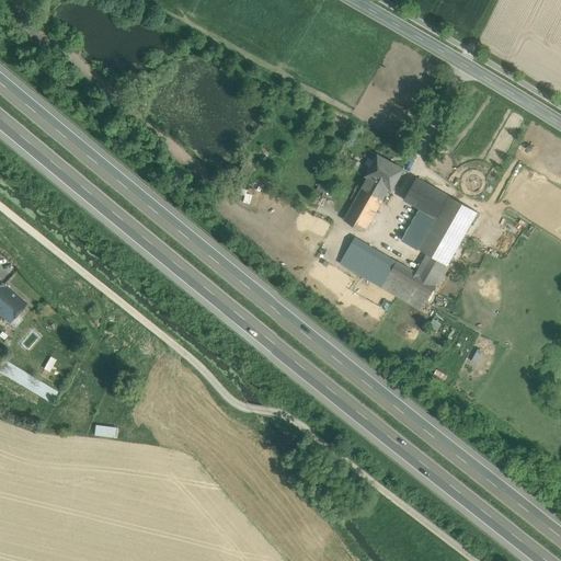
[(368,176),(389,189),(391,190),(403,170),(378,156),(367,175),(368,176)]
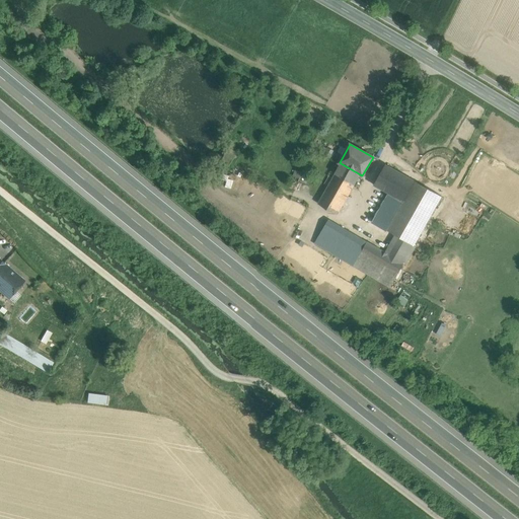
[(322,146),(321,153),(331,155),(332,149),(322,146)]
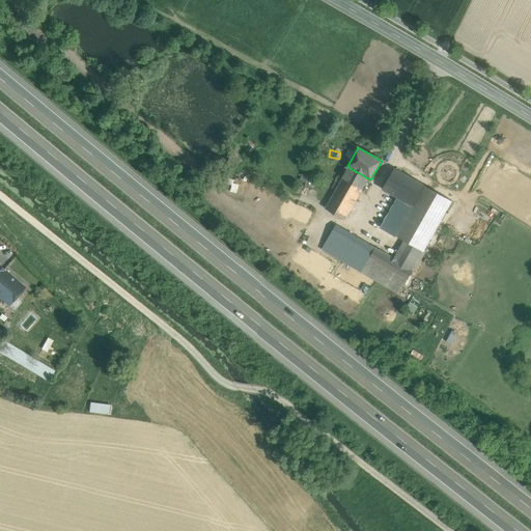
[(238,163),(229,158),(225,166),(233,171),(238,163)]
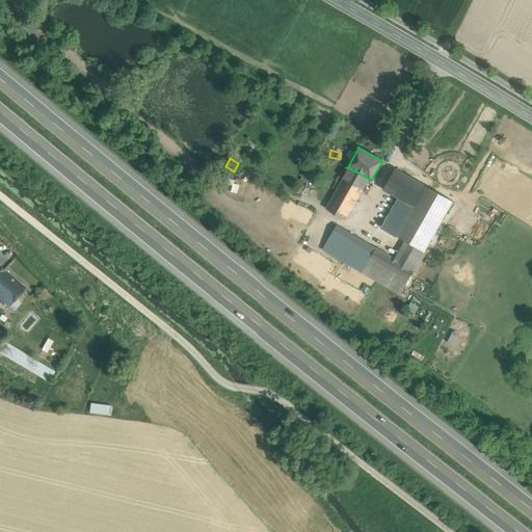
[(369,179),(349,167),(344,178),(364,189),(369,179)]
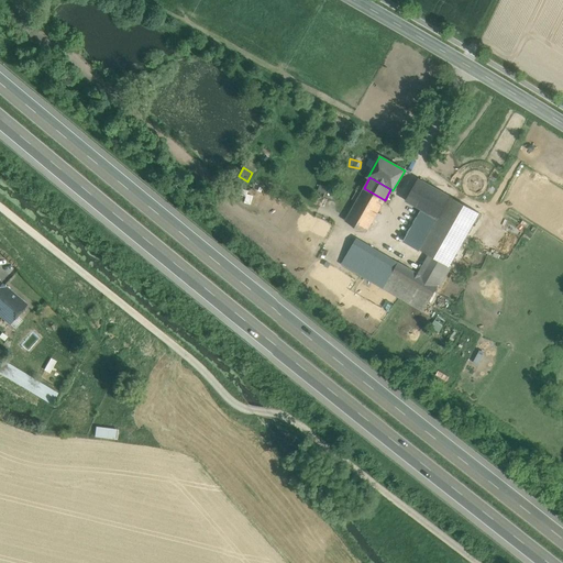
[(479,213),(419,178),(406,201),(422,210),(437,219),(419,250),(430,255),(420,272),(419,275),(420,276),(414,287),(392,274),(388,280),(383,289),(423,312),(479,213)]
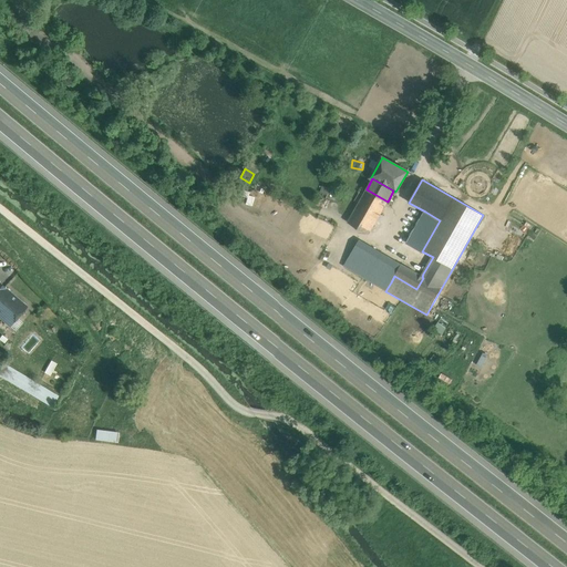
[(388,202),(367,189),(348,223),(369,235),(388,202)]
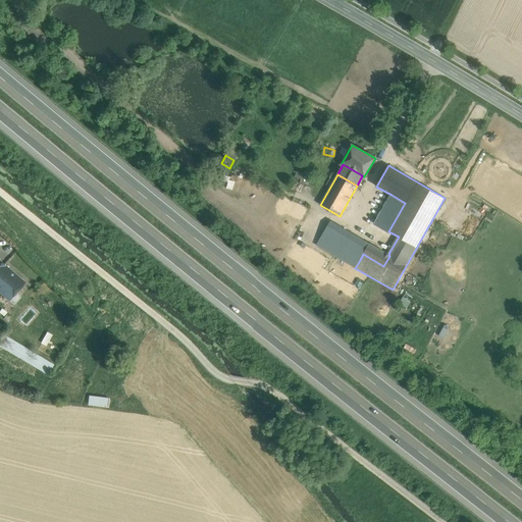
[(392,195),(375,223),(388,231),(405,203),(392,195)]
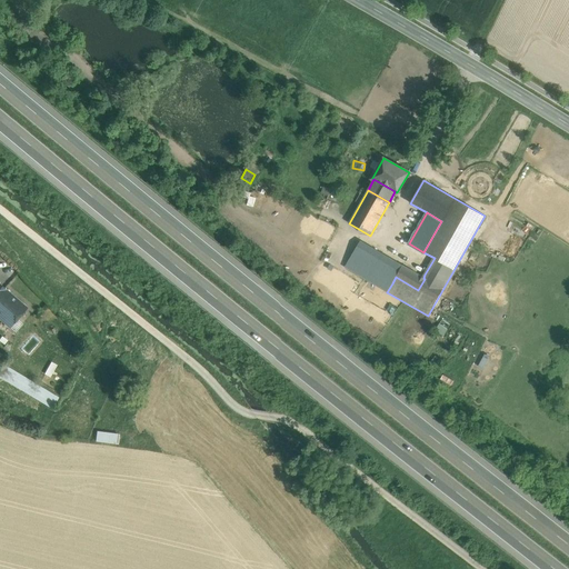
[(296,246),(323,255),(333,223),(307,215),(296,246)]
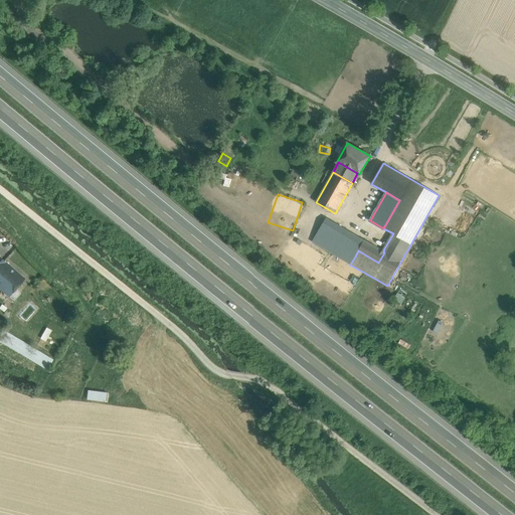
[(364,240),(327,218),(317,235),(337,246),(355,256),(358,250),(364,240)]
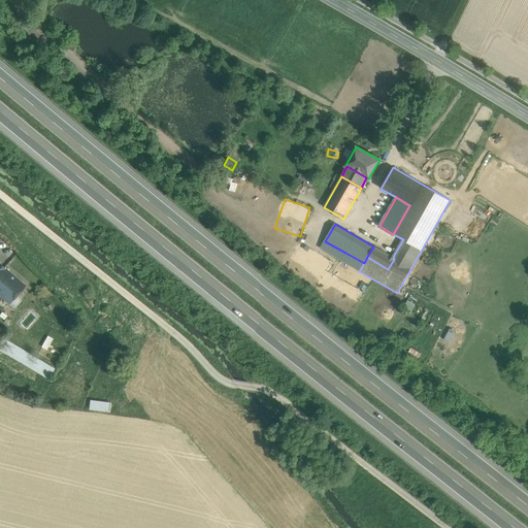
[(321,249),(341,261),(345,253),(325,241),(321,249)]
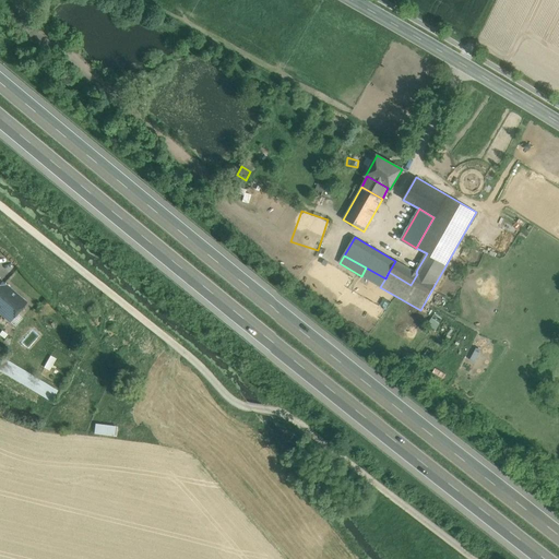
[(416,273),(395,261),(389,272),(411,285),(417,274),(416,273)]
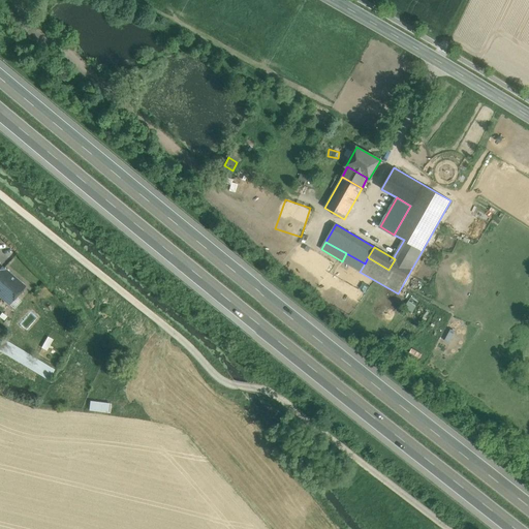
[(365,263),(346,253),(342,261),(360,272),(365,263)]
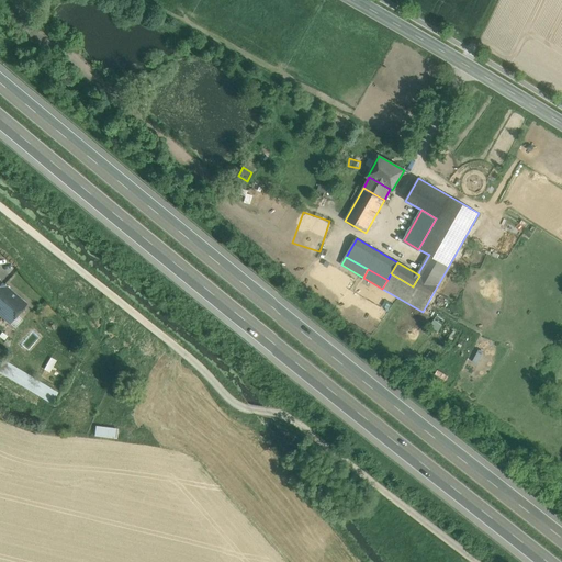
[(0,301),(10,290),(0,280),(0,301)]
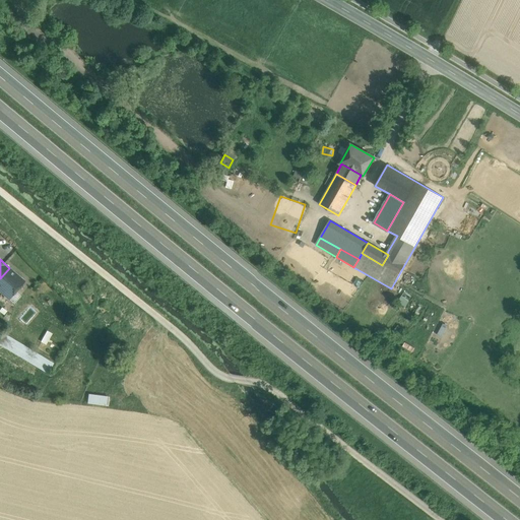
[(9,268),(0,278),(0,291),(9,300),(24,281),(9,268)]
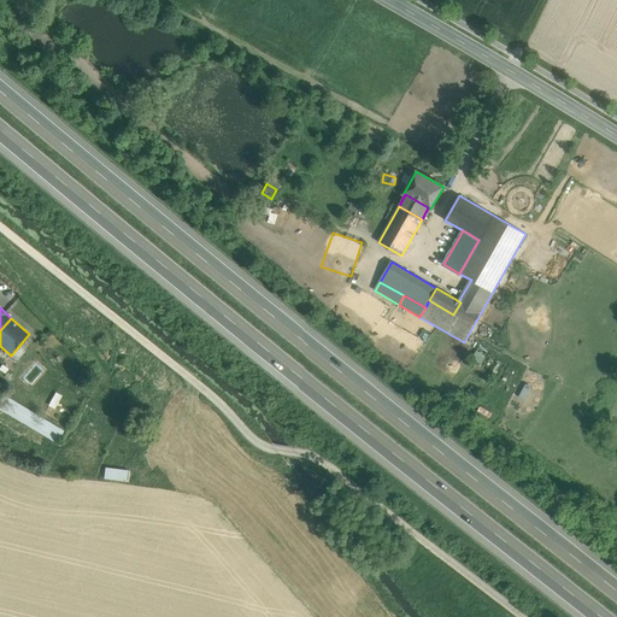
[(43,356),(52,363),(59,354),(52,347),(43,356)]
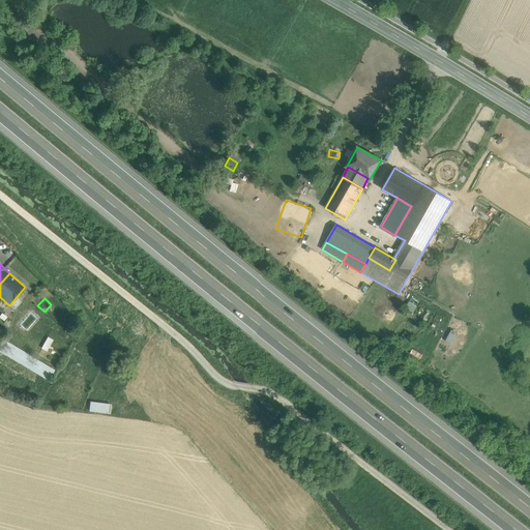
[(48,350),(54,339),(49,336),(42,348),(48,350)]
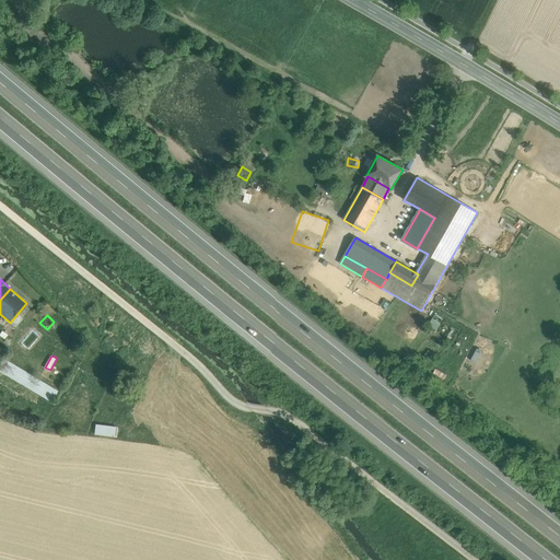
[(16,365),(9,377),(53,401),(59,389),(16,365)]
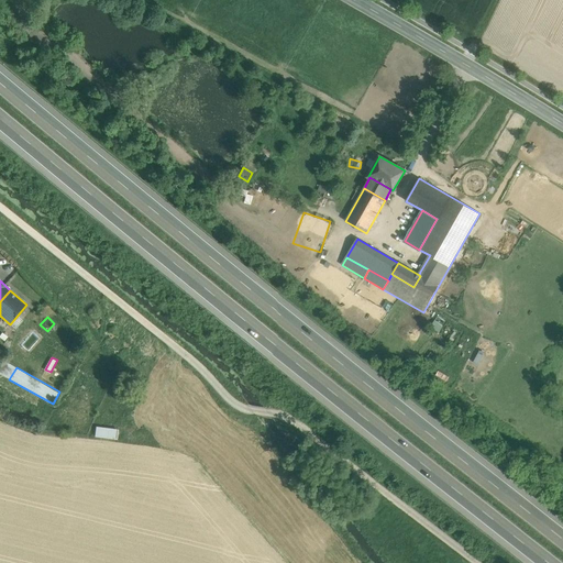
[(119,438),(119,427),(97,426),(97,437),(119,438)]
